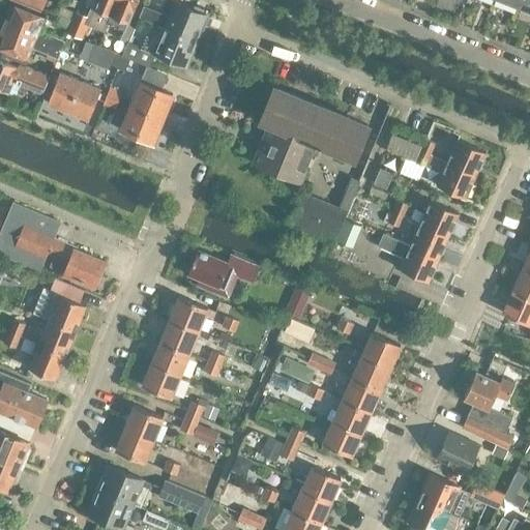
[(19,0),(40,8),(43,0),(19,0)]
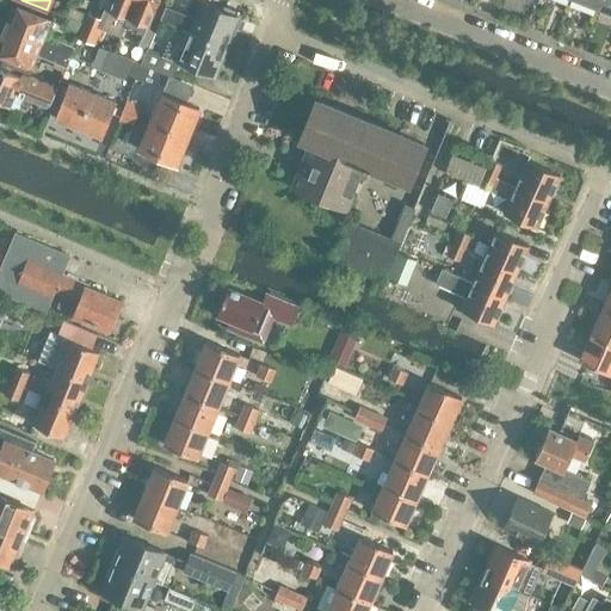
[(104,20),(102,29),(119,36),(123,28),(128,14),(133,0),(115,0),(111,8),(106,7),(102,19),(104,20)]
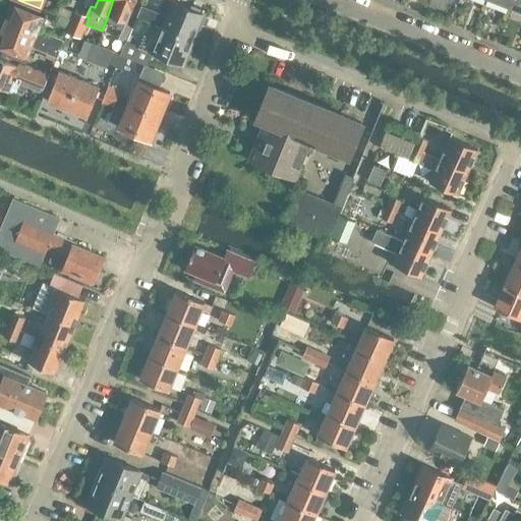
[(113,0),(109,12),(105,23),(122,30),(118,39),(125,42),(126,40),(133,22),(123,18),(127,7),(130,9),(133,0),(113,0)]
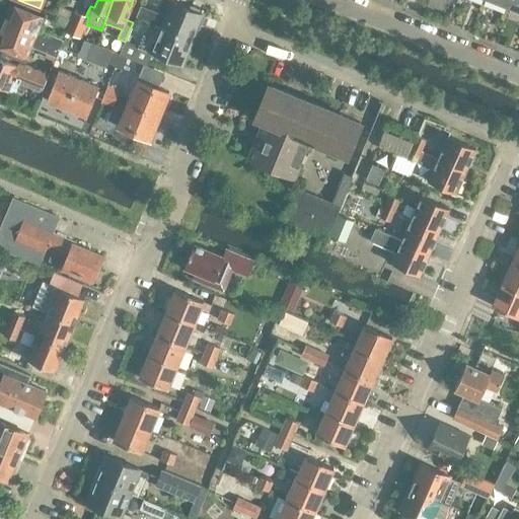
[(144,0),(165,10),(169,1),(166,0),(144,0)]
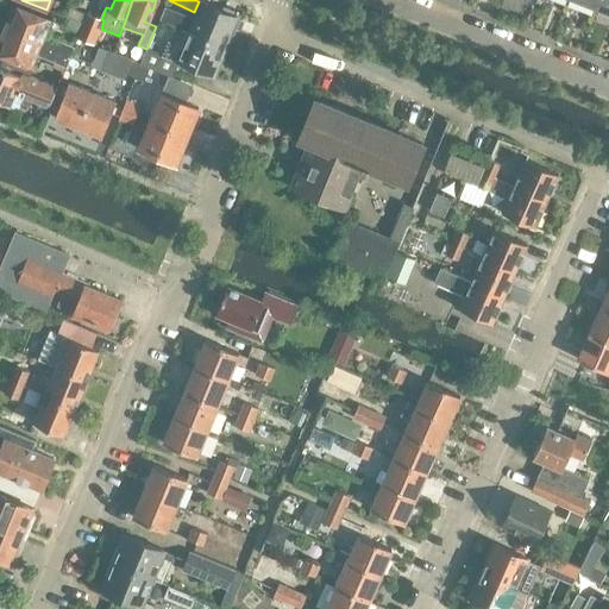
[(608,11),(608,0),(598,0),(597,6),(608,11)]
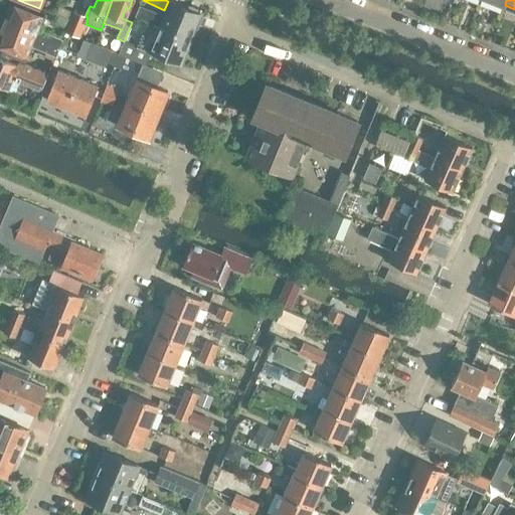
[(165,15),(140,5),(135,16),(155,24),(161,26),(162,25),(192,38),(201,14),(200,9),(188,5),(187,8),(170,2),(165,15)]
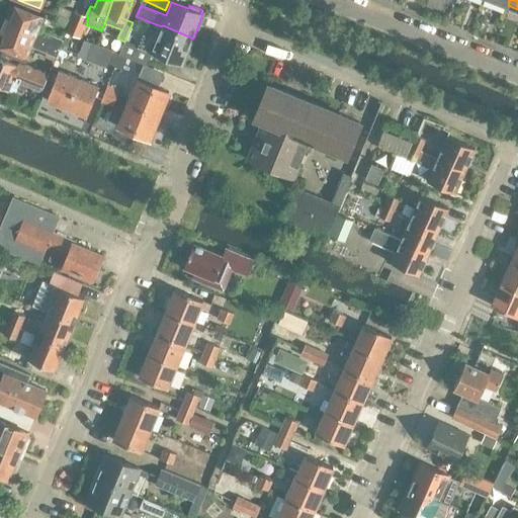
[(46,42),(59,49),(63,38),(37,28),(42,16),(10,4),(2,23),(45,41),(46,42)]
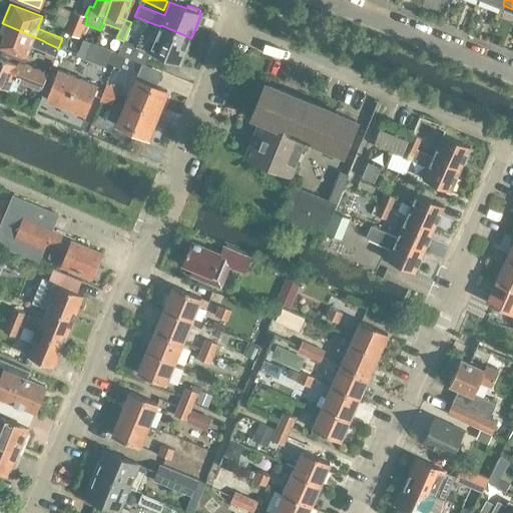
[(74,11),(65,32),(79,38),(85,24),(87,17),(85,16),(74,11)]
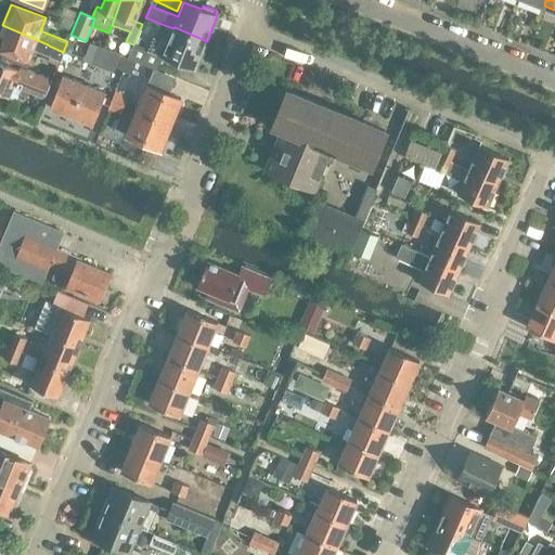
[(48,44),(2,25),(0,31),(0,50),(28,62),(33,49),(60,59),(63,52),(49,46),(48,44)]
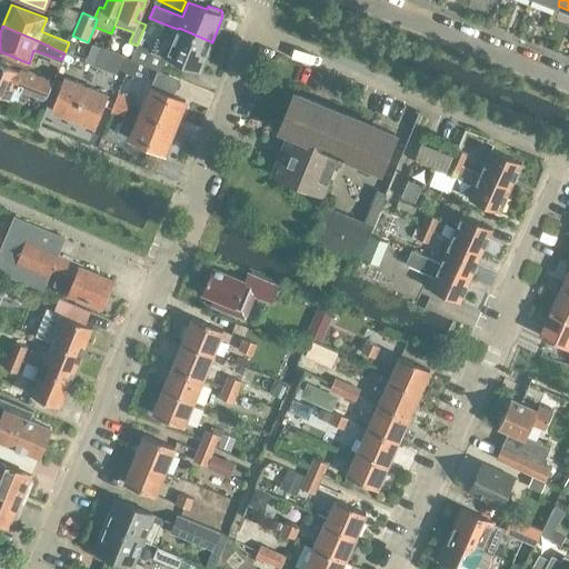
[(178,29),(171,27),(166,40),(157,36),(151,49),(138,43),(137,46),(132,58),(160,70),(166,57),(197,69),(201,60),(206,59),(212,42),(179,28),(178,29)]
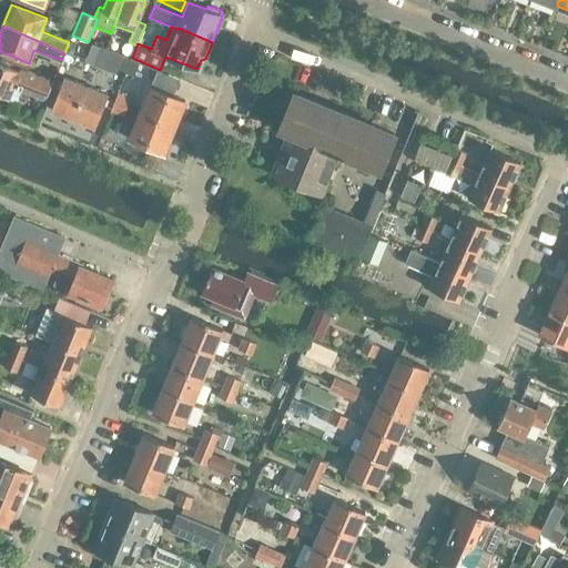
[(92,43),(85,59),(94,63),(101,47),(92,43)]
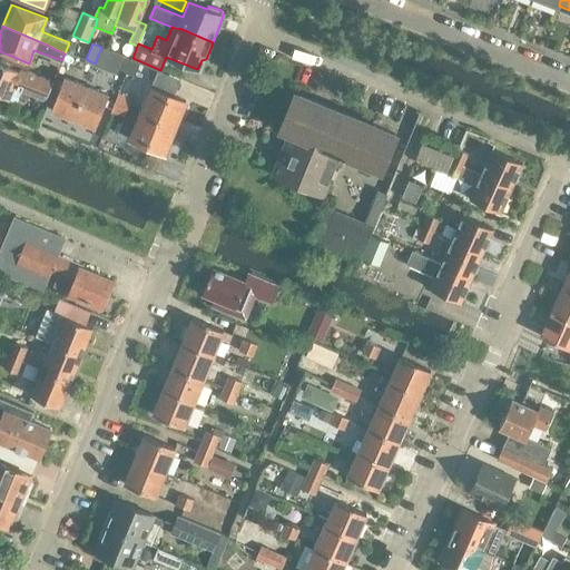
[(104,67),(110,50),(101,47),(95,64),(104,67)]
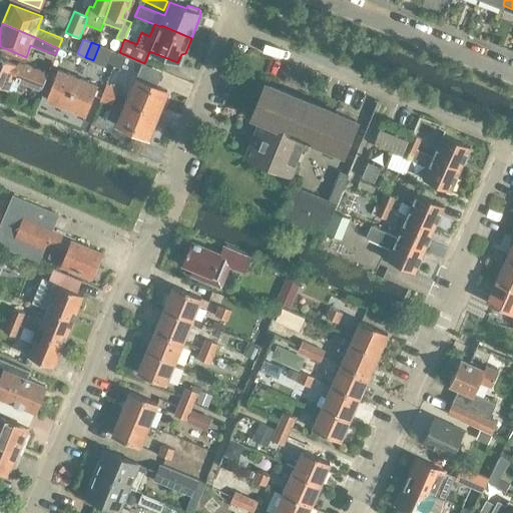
[(106,61),(120,67),(124,56),(111,50),(106,61)]
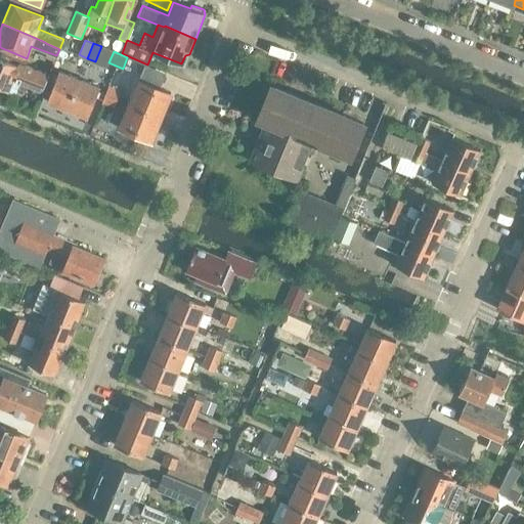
[(13,79),(42,89),(48,74),(18,62),(18,64),(0,56),(0,86),(8,90),(13,79)]
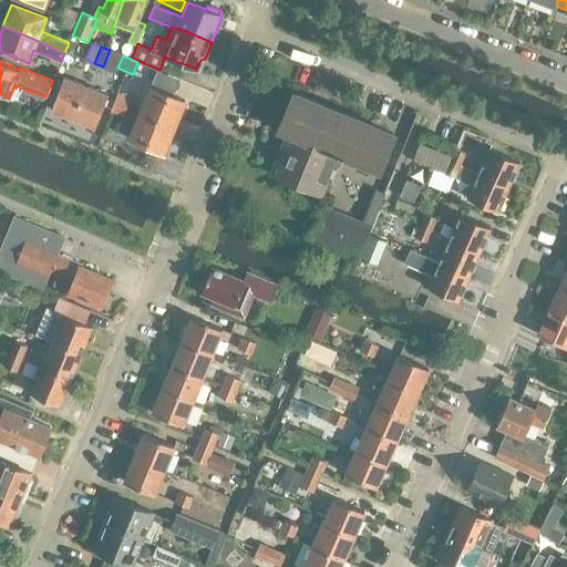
[(72,117),(85,85),(63,76),(51,109),(72,117)]
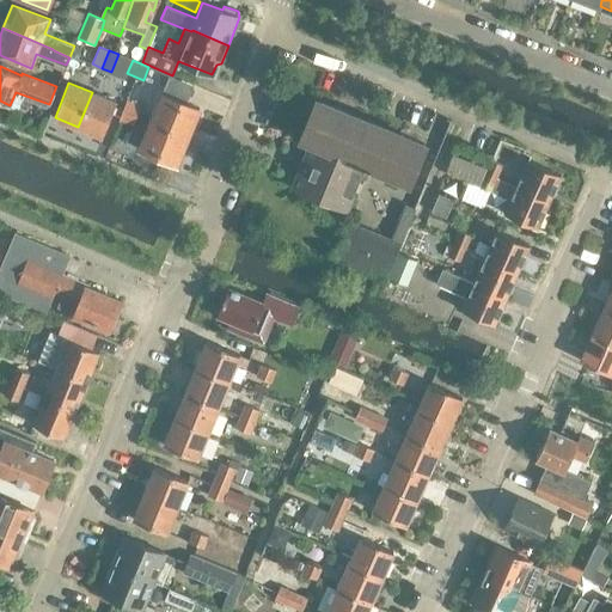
[(92,92),(78,127),(102,135),(115,101),(92,92)]
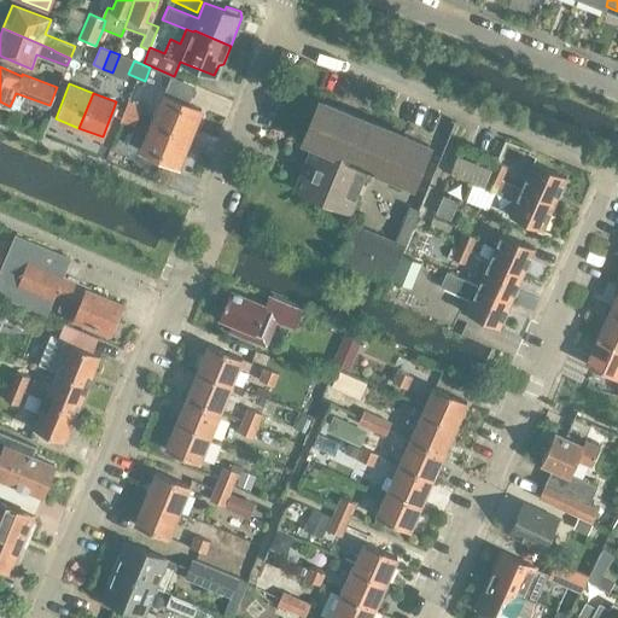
[(152,122),(188,136),(200,109),(163,93),(152,122)]
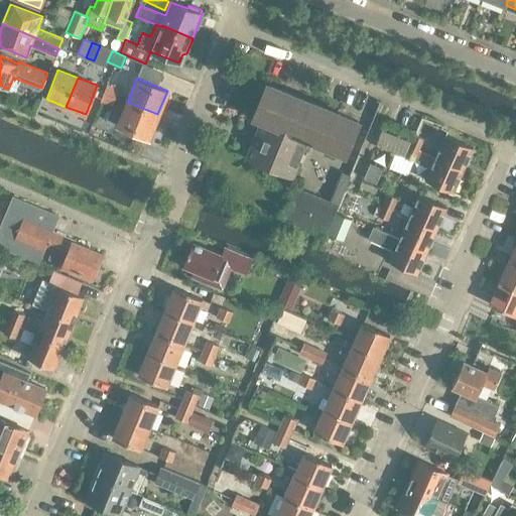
[(99,100),(111,104),(117,88),(105,84),(99,100)]
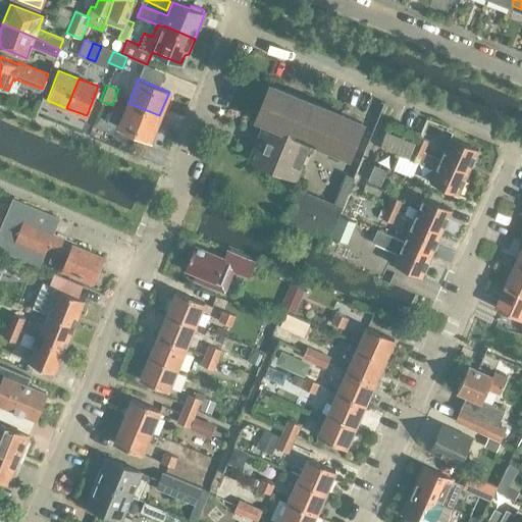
[(363,122),(360,120),(269,85),(256,118),(264,121),(257,139),(259,140),(251,160),(295,177),(310,141),(328,148),(326,152),(346,160),(348,156),(350,156),(363,122)]
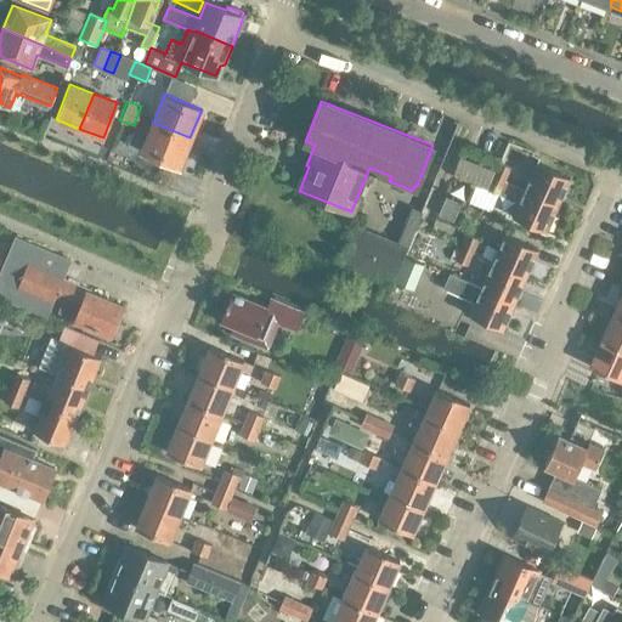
[(190,137),(153,123),(141,151),(179,165),(190,137)]
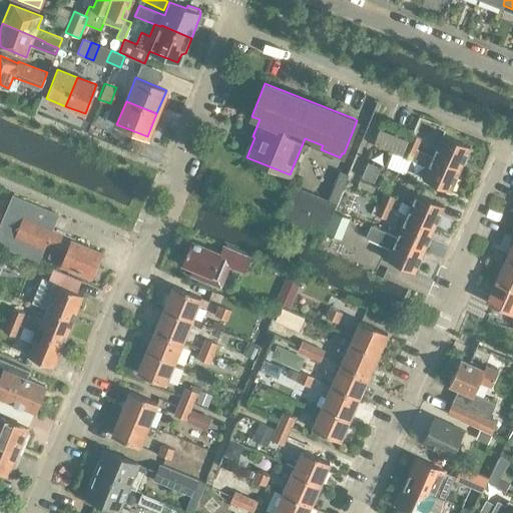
[(421,138),(411,134),(407,144),(416,149),(421,138)]
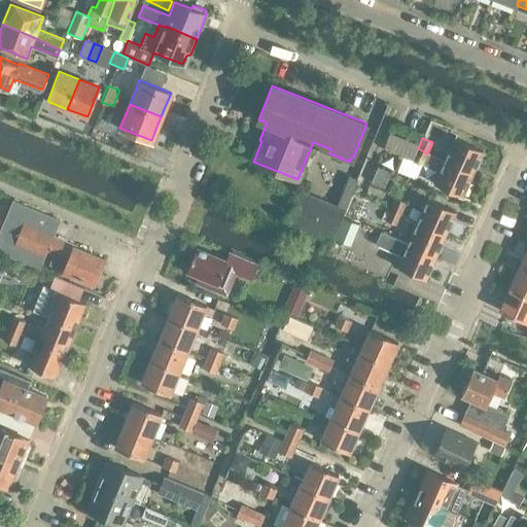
[(444,161),(472,173),(482,150),(454,138),(444,161)]
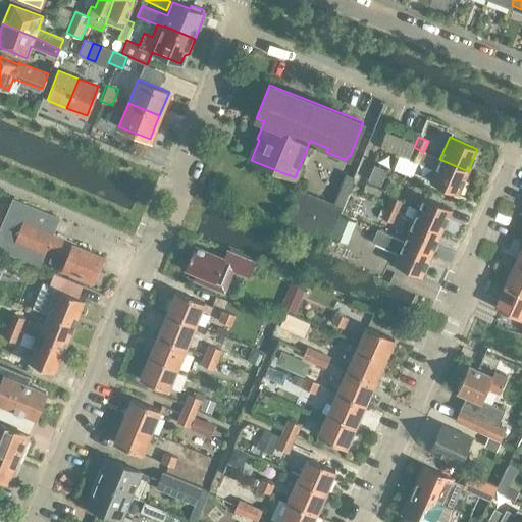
[(423,152),(414,147),(409,158),(419,162),(423,152)]
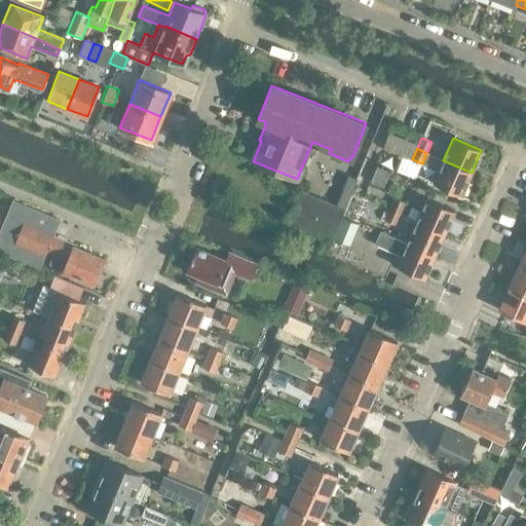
[(443,160),(433,183),(461,195),(472,173),(443,160)]
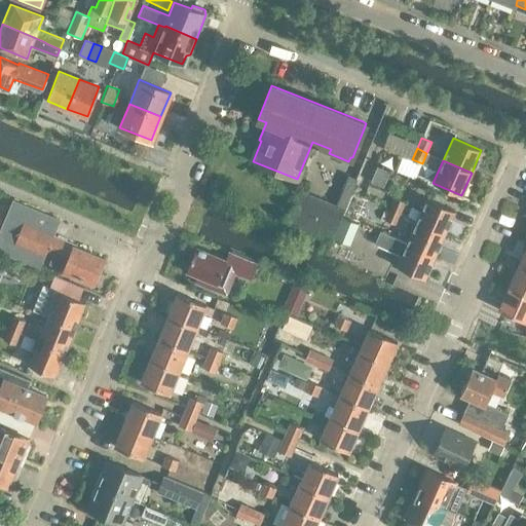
[(377,164),(374,180),(387,183),(391,167),(377,164)]
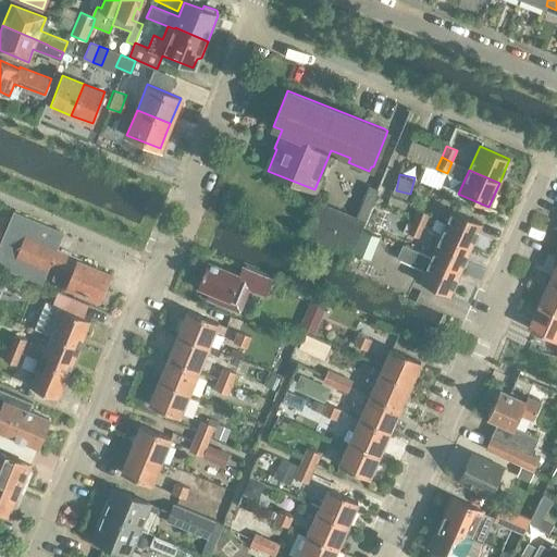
[(376,188),(369,185),(356,217),(319,200),(304,235),(349,254),(376,188)]
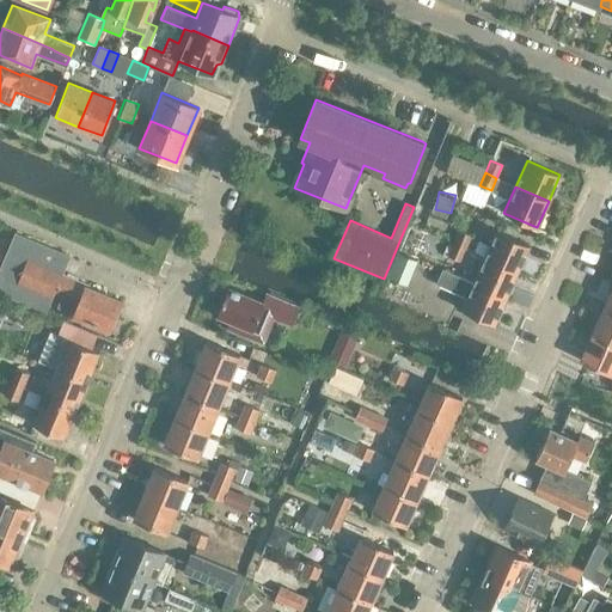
[(460,231),(454,244),(466,249),(472,236),(460,231)]
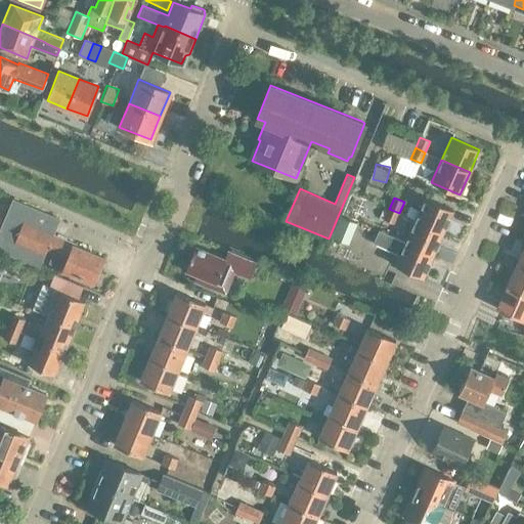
[(415,220),(442,232),(452,210),(425,198),(415,220)]
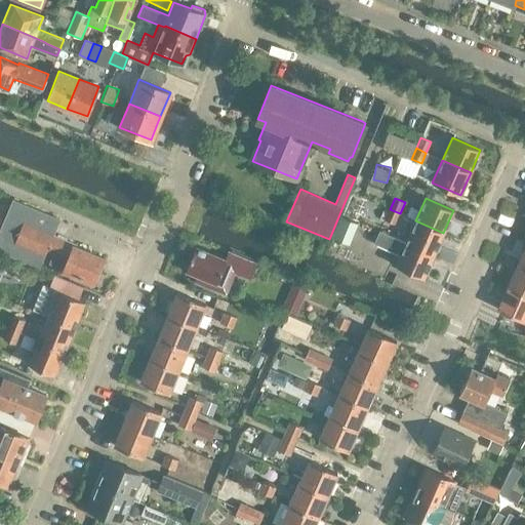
[(58,251),(65,239),(53,234),(59,218),(12,200),(0,230),(0,249),(39,266),(44,254),(45,255),(48,247),(56,250),(58,251)]
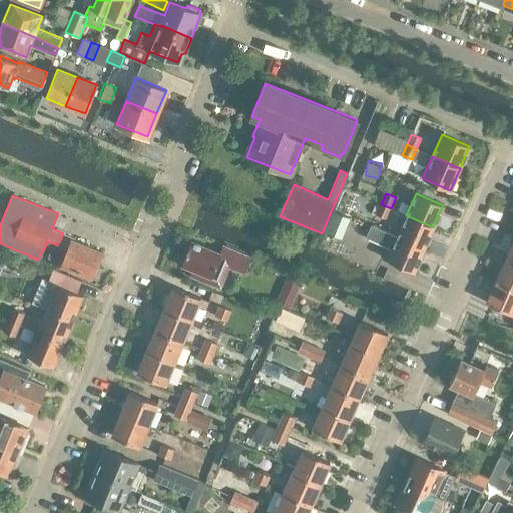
[(390,208),(381,204),(380,203),(375,214),(385,219),(390,208)]
